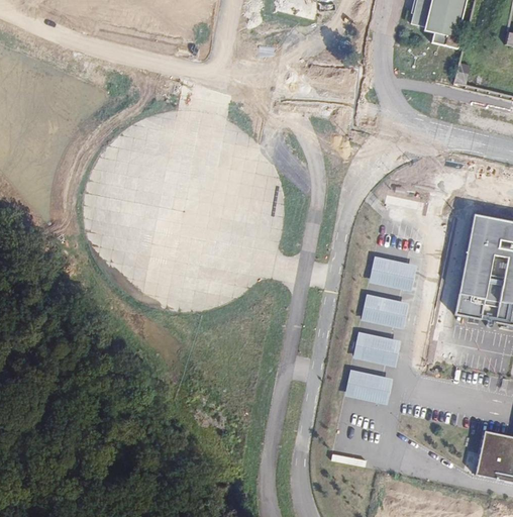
[(279,0),(278,10),(317,19),(321,0),(279,0)]
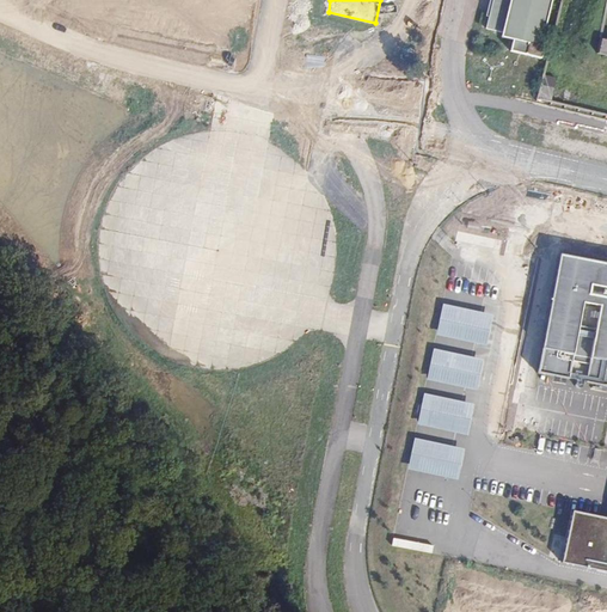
[(544,40),(553,0),(496,0),(491,26),(507,31),(502,47),(529,53),(533,37),(544,40)]
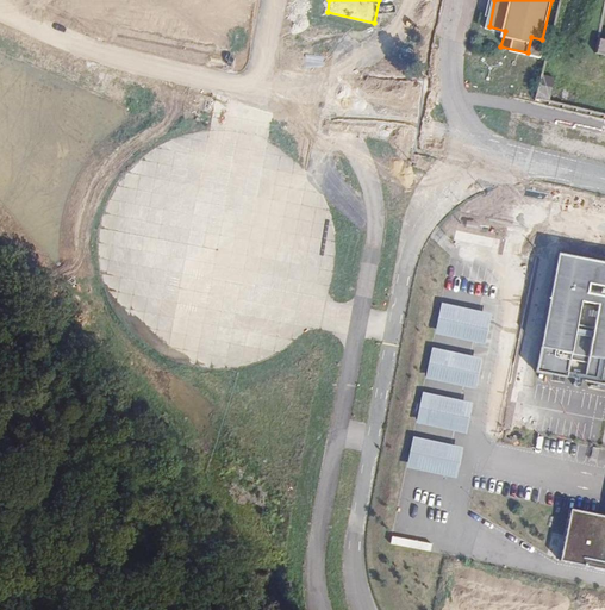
[(560,85),(543,81),(538,99),(556,103),(560,85)]
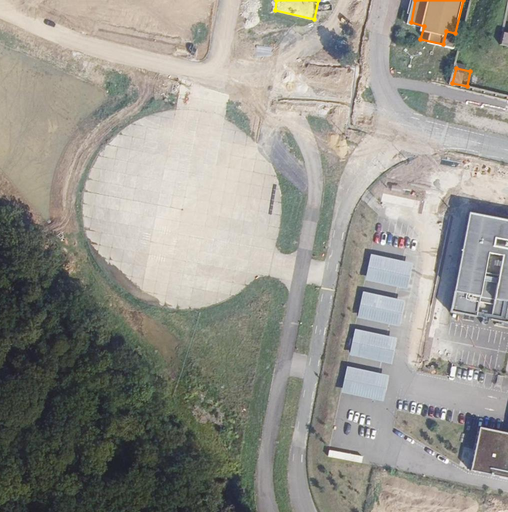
[(507,220),(468,214),(450,311),(507,323),(507,220)]
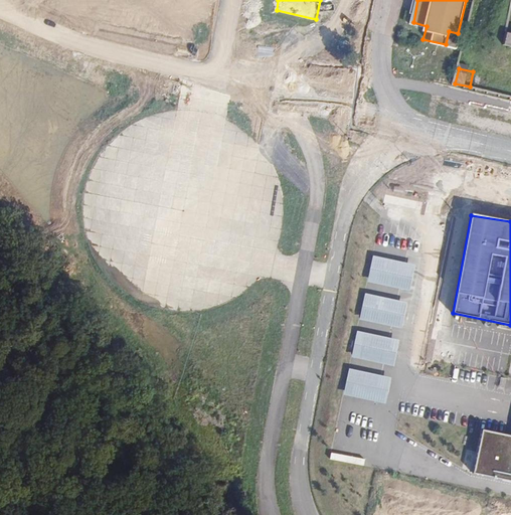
[(411,291),(417,265),(374,254),(368,281),(411,291)]
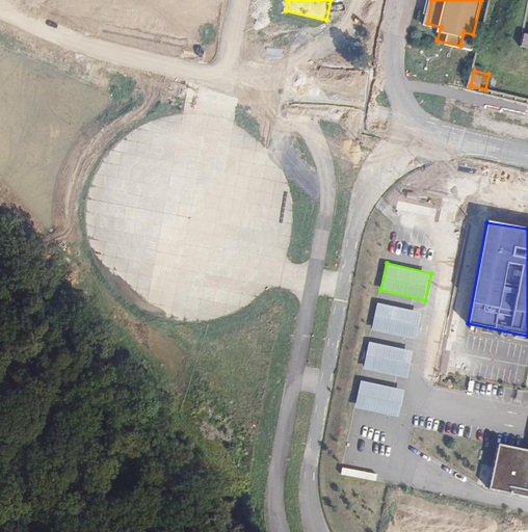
[(376,304),(373,331),(419,338),(422,310),(376,304)]
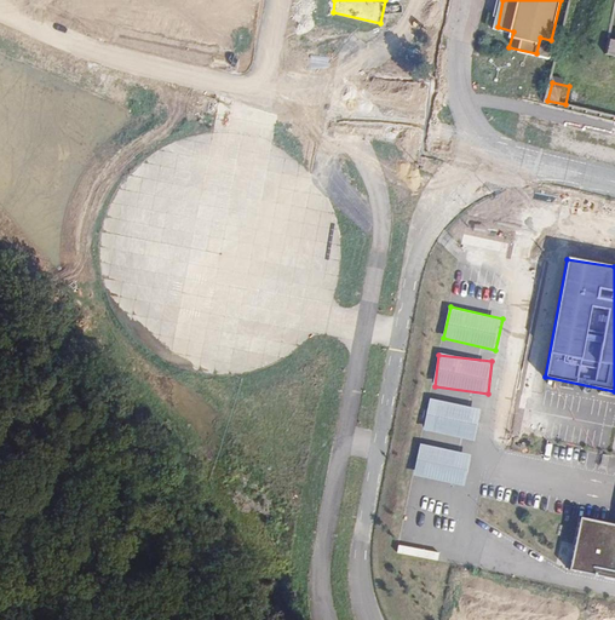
[(430,399),(424,431),(478,440),(483,407),(430,399)]
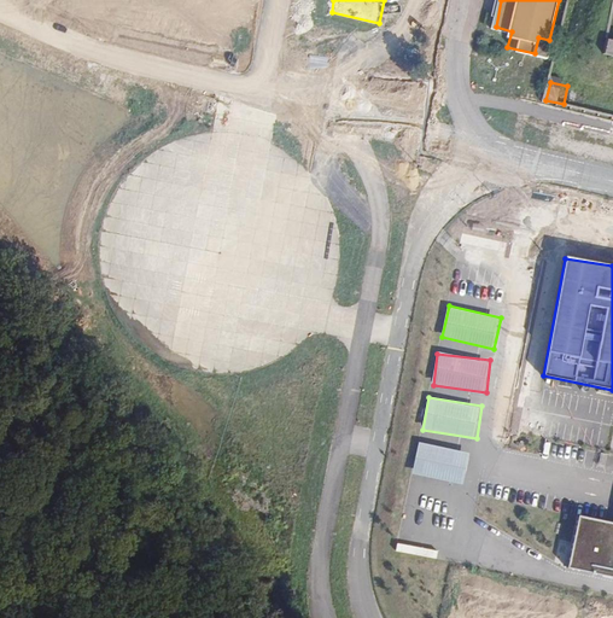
[(413,473),(465,484),(471,452),(419,442),(413,473)]
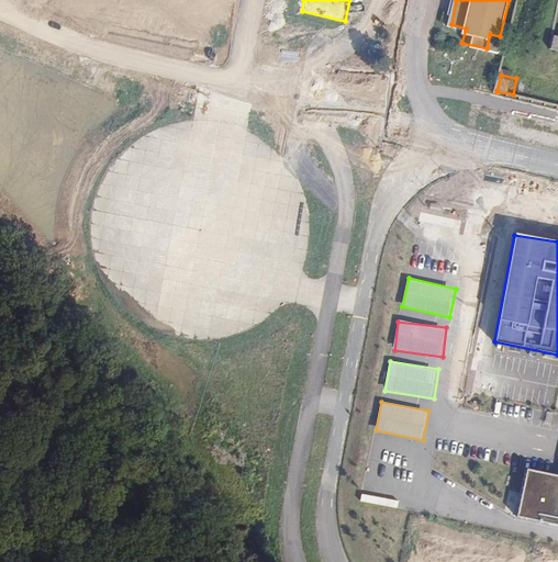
[(557,468),(539,464),(529,510),(557,516),(557,468)]
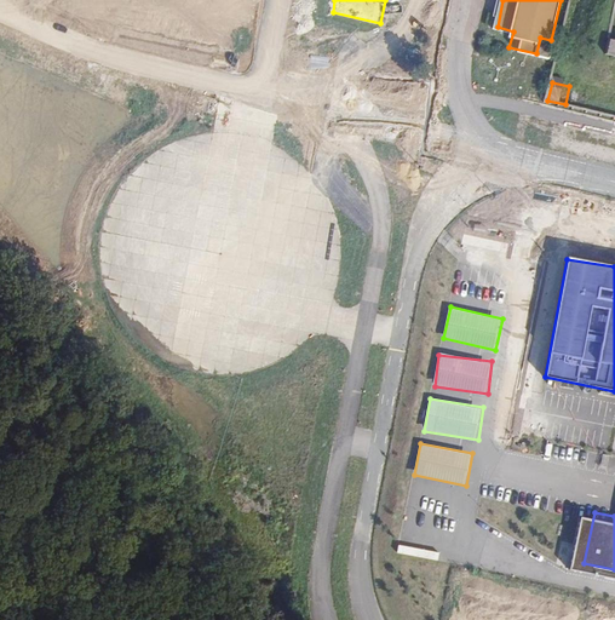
All buildings are outlined.
